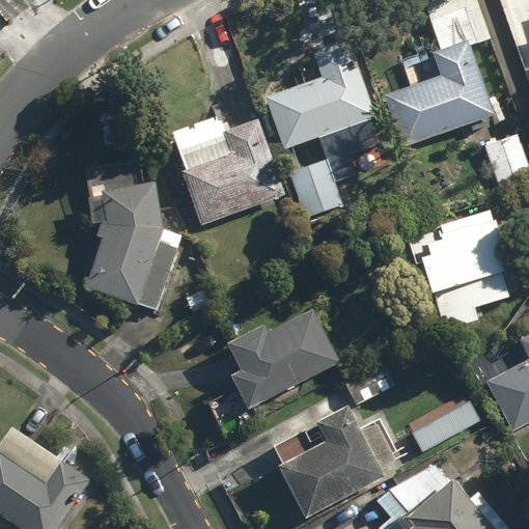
[(441,50),(402,63),(411,86),(387,94),(405,145),(494,113),(470,45),(489,37),(477,4),(430,21),(441,50)]
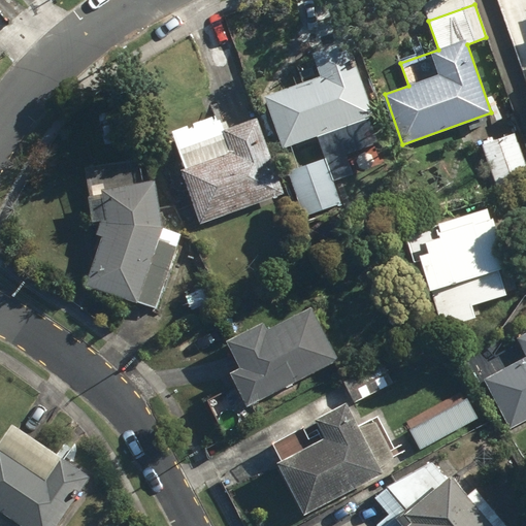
[(320,77),(265,96),(284,149),(376,116),(350,38),(310,53),(320,77)]
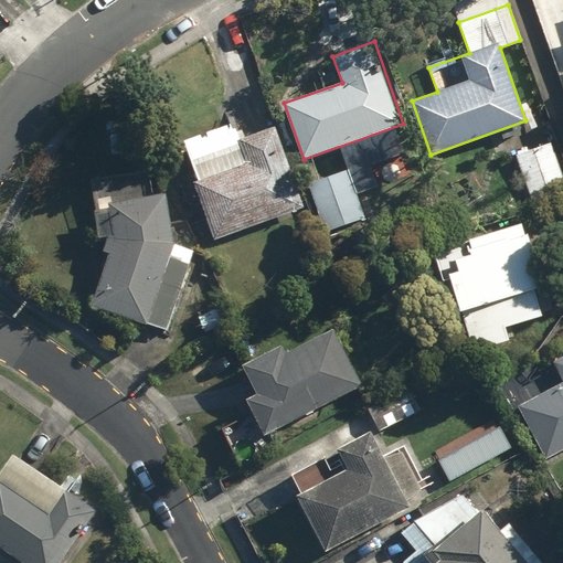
[(233,123),(181,142),(195,180),(190,182),(211,240),(305,205),(274,125),(238,138),(233,123)]
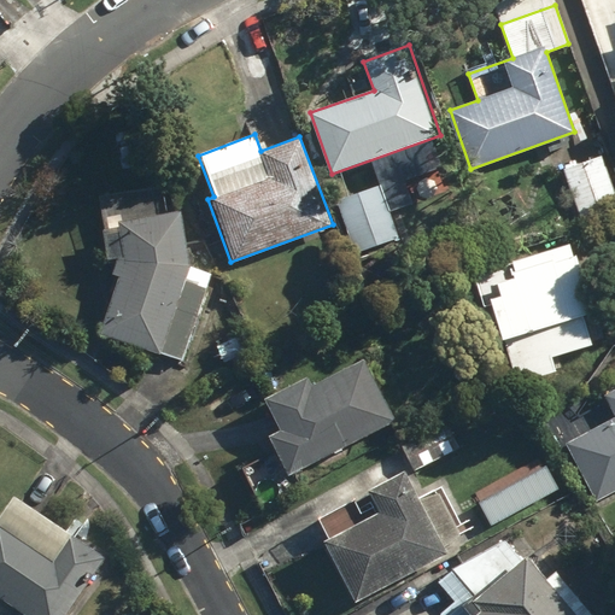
[(614,186),(603,154),(562,170),(579,217),(614,203),(614,186)]
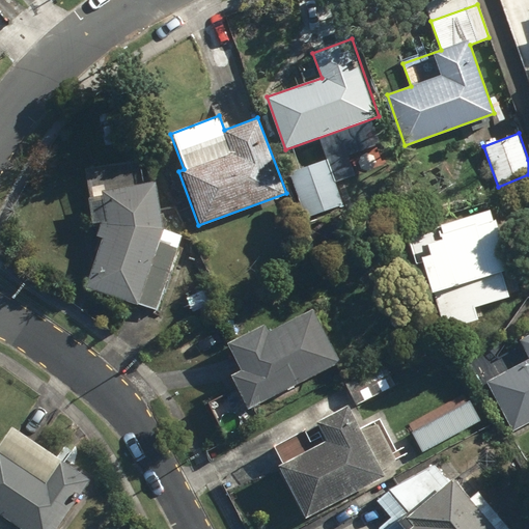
[(370,150),(342,161),(362,210),(390,198),(370,150)]
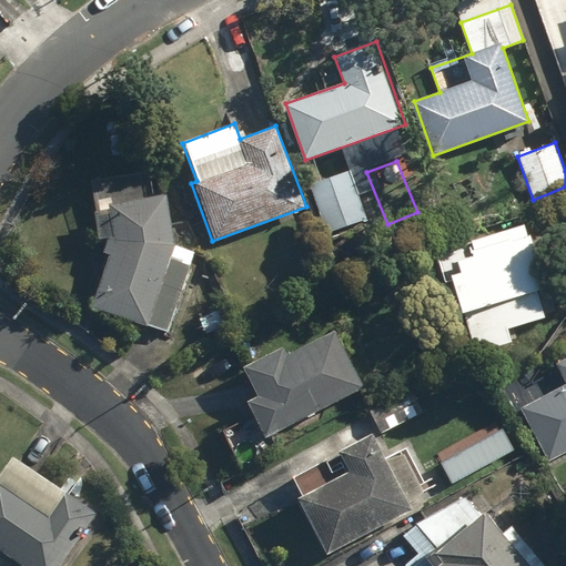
[(163,168),(89,178),(109,255),(94,304),(168,332),(198,254),(173,246),(163,168)]
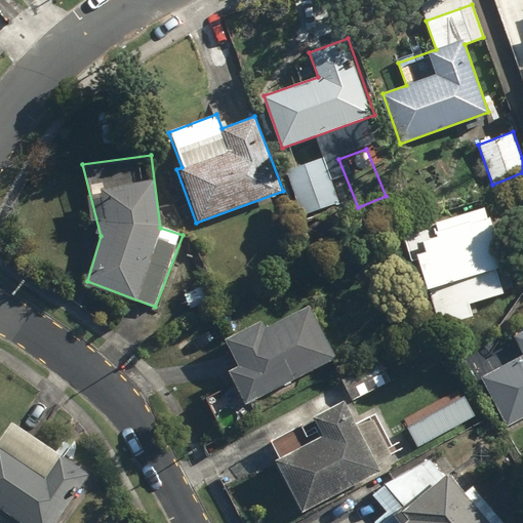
[(324,156),(286,169),(303,215),(340,202),(324,156)]
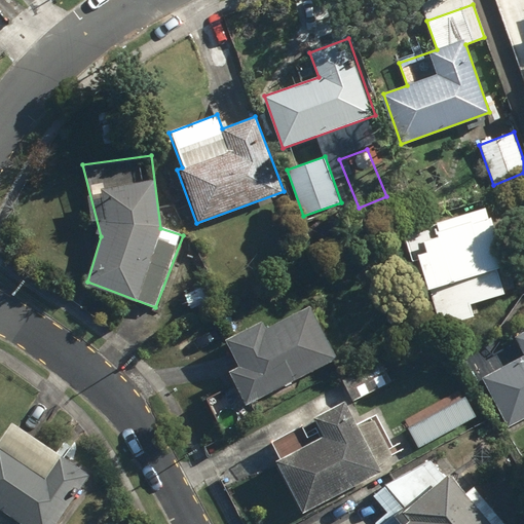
[(487,208),(404,233),(421,290),(428,288),(441,326),(475,314),(472,303),(504,293),(496,268),(504,265),(487,208)]
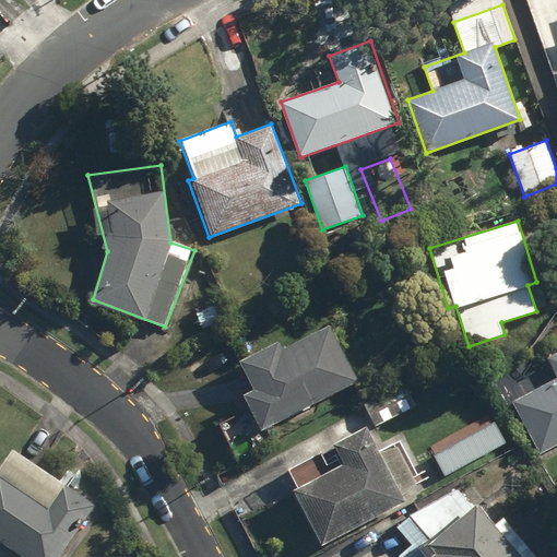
[(280,341),(241,360),(255,388),(245,393),(262,428),(358,380),(331,326),(284,350),(280,341)]
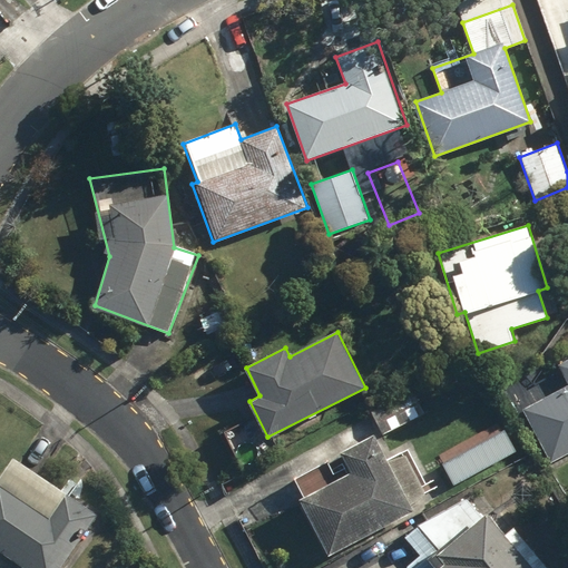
[(567,385),(525,408),(552,460),(567,451),(567,359),(558,364),(567,382),(567,385)]
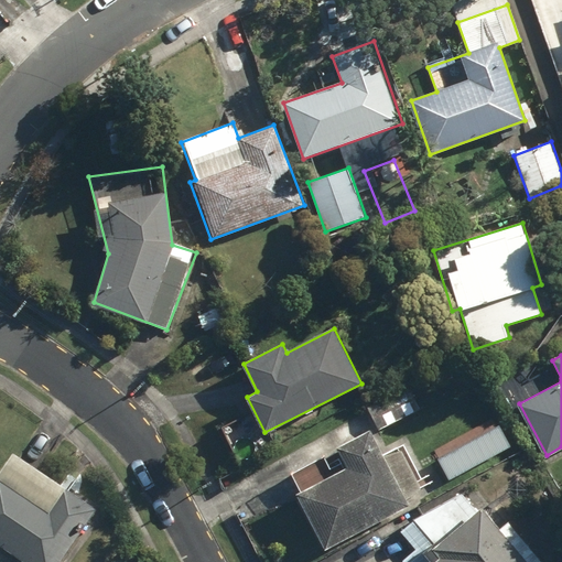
[(291,473),(301,492),(298,493),(326,548),(408,505),(404,500),(427,489),(402,443),(381,454),(369,432),(341,447),(349,465),(335,473),(326,454),(291,473)]
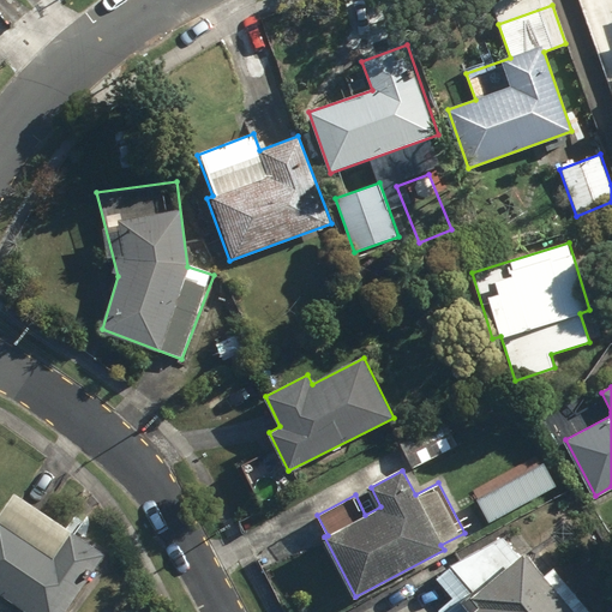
[(65,611),(105,553),(7,490),(0,502),(0,594),(27,611),(65,611)]
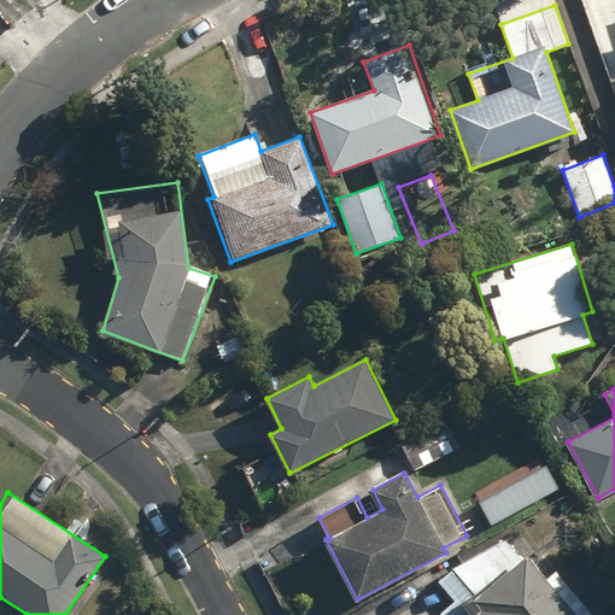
[(544,579),(505,536),(480,557),(474,550),(438,581),(454,599),(440,611),(444,614),(593,614),(595,614),(555,569),(544,579)]
